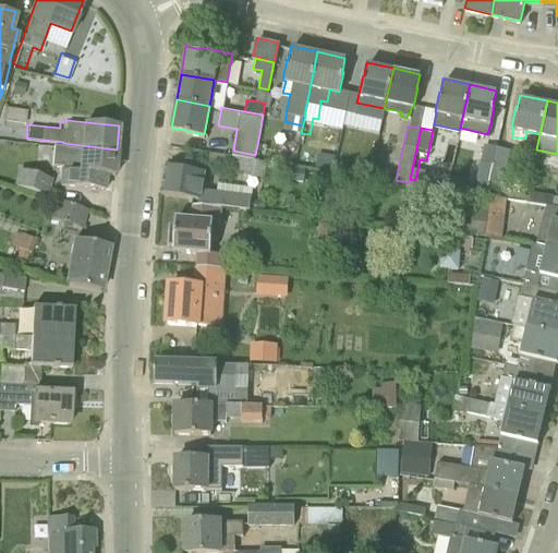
[(117,149),(63,143),(51,142),(49,161),(60,163),(58,181),(105,185),(106,172),(114,173),(117,149)]
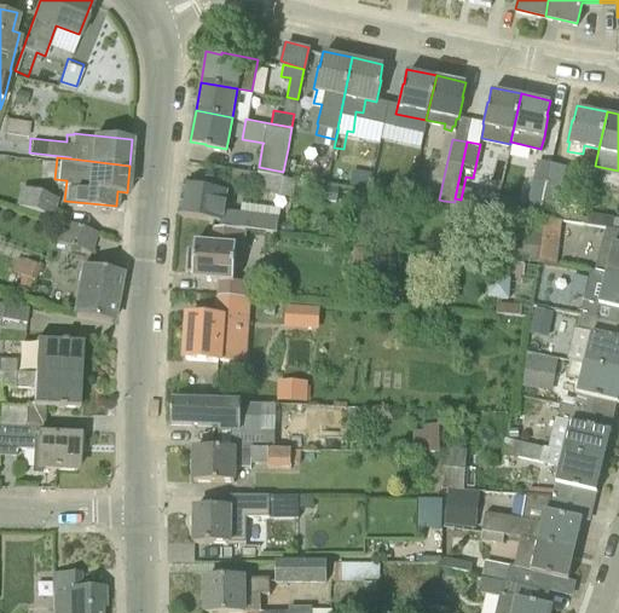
[(539,214),(551,161),(537,157),(533,177),(532,177),(530,190),(531,190),(526,210),(539,214)]
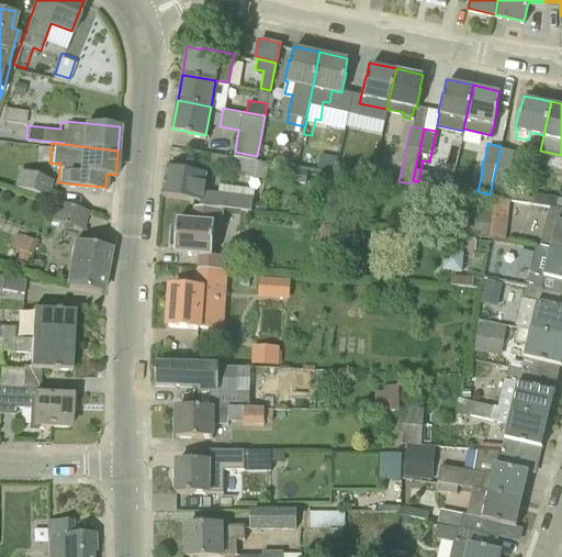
[(501,146),(490,195),(494,196),(504,197),(506,181),(503,181),(506,166),(509,167),(513,148),(501,146)]
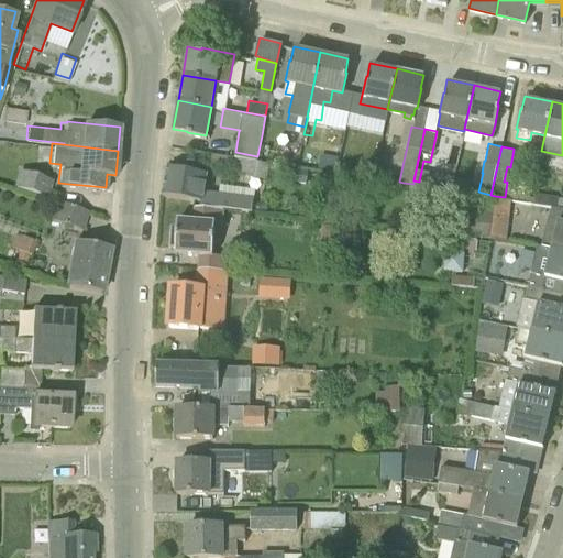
[(231,170),(234,171),(261,174),(266,175),(268,160),(211,151),(209,164),(231,167),(231,170)]
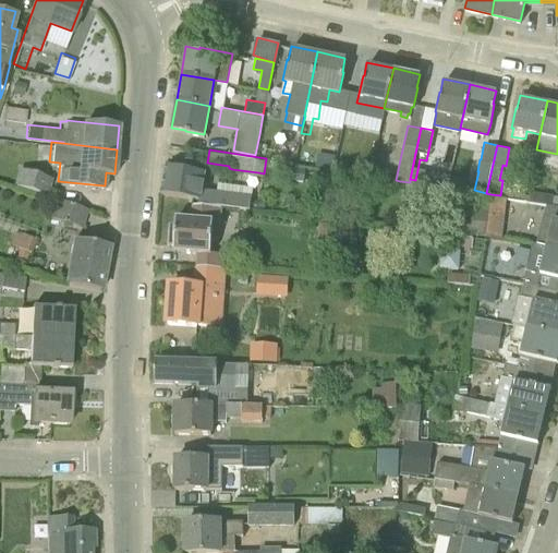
[(250,207),(251,193),(235,191),(204,187),(206,170),(165,164),(160,192),(198,197),(198,201),(214,203),(250,207)]
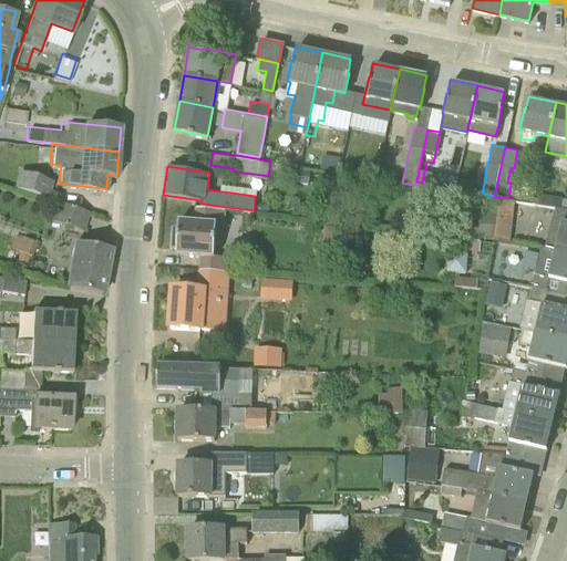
[(18,167),(12,185),(47,196),(52,178),(18,167)]
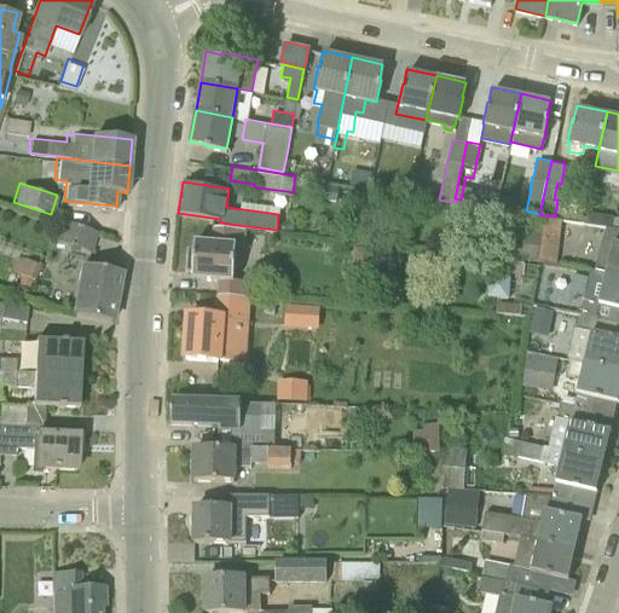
[(474,186),(469,204),(496,208),(499,192),(474,186)]
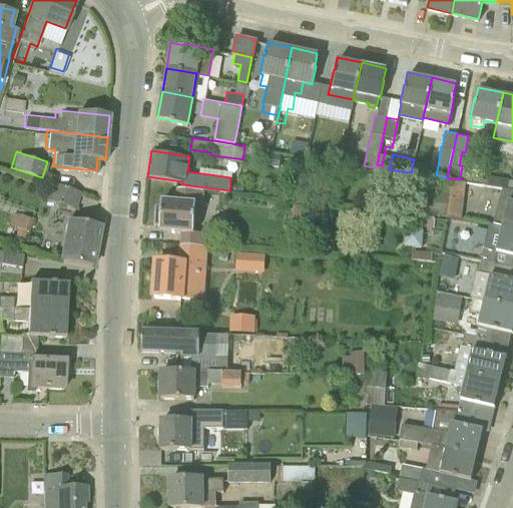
[(451,180),(446,214),(460,216),(465,180),(460,179),(451,178),(451,180)]
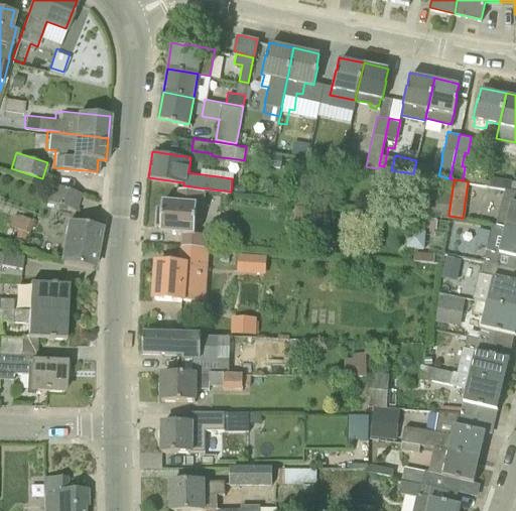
[(448,216),(454,181),(440,180),(438,189),(430,188),(427,214),(448,216)]
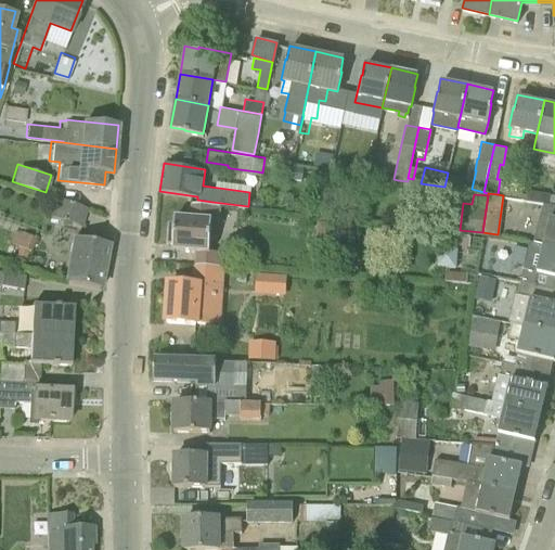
[(46,214),(80,225),(86,206),(52,195),(46,214)]
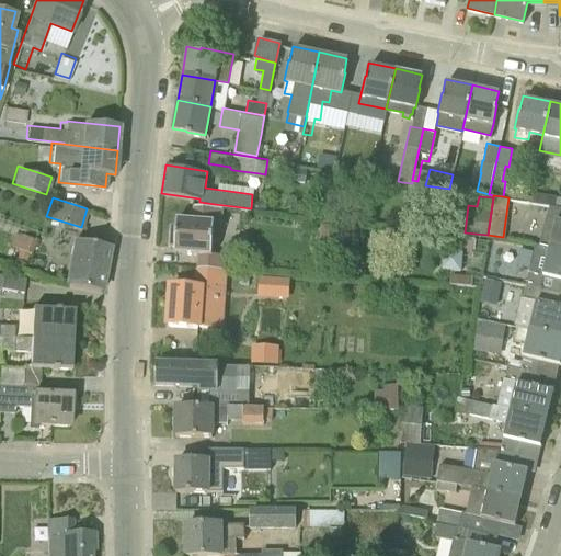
[(197,265),(220,267),(228,267),(229,253),(210,252),(215,204),(199,202),(199,203),(194,203),(193,217),(176,216),(176,223),(171,223),(170,244),(175,244),(174,250),(198,252),(197,265)]
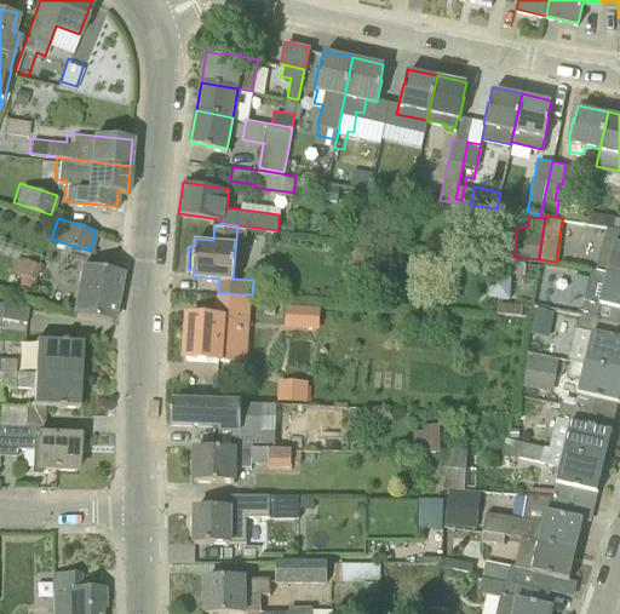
[(596,268),(619,273),(619,225),(607,224),(603,237),(602,237),(596,268)]
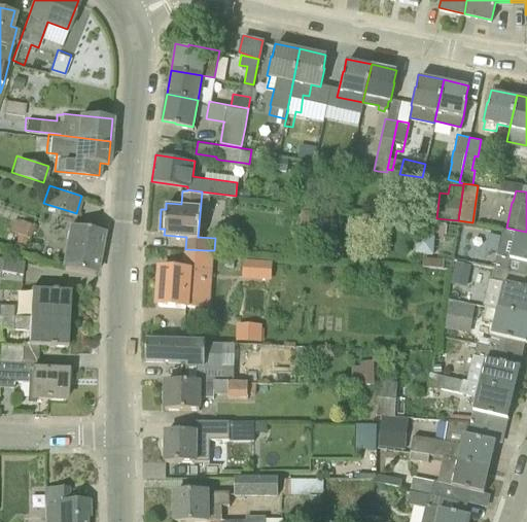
[(27,236),(30,237),(34,224),(13,217),(9,230),(18,232),(13,241),(23,245),(27,236)]
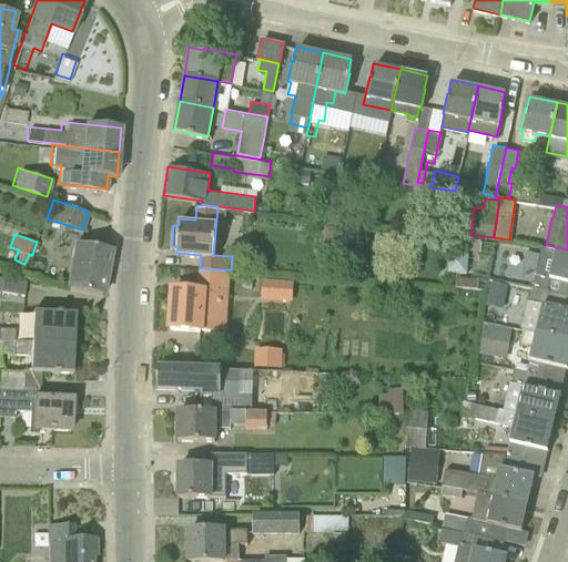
[(459,246),(482,249),(483,238),(460,235),(459,246)]
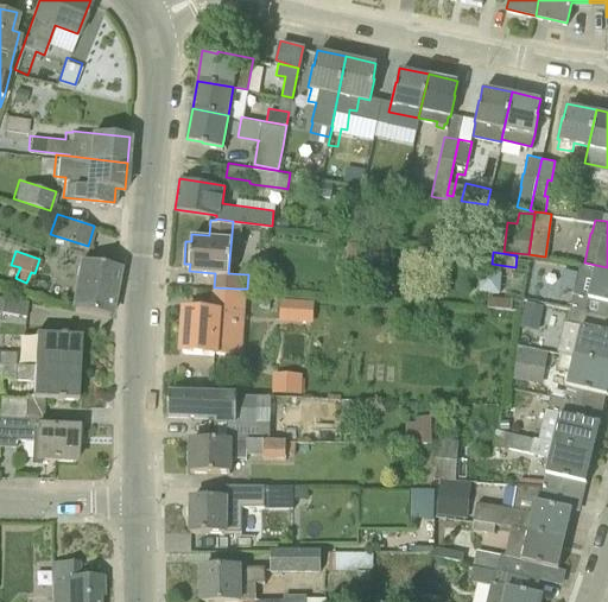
[(77,258),(69,306),(108,315),(116,265),(77,258)]
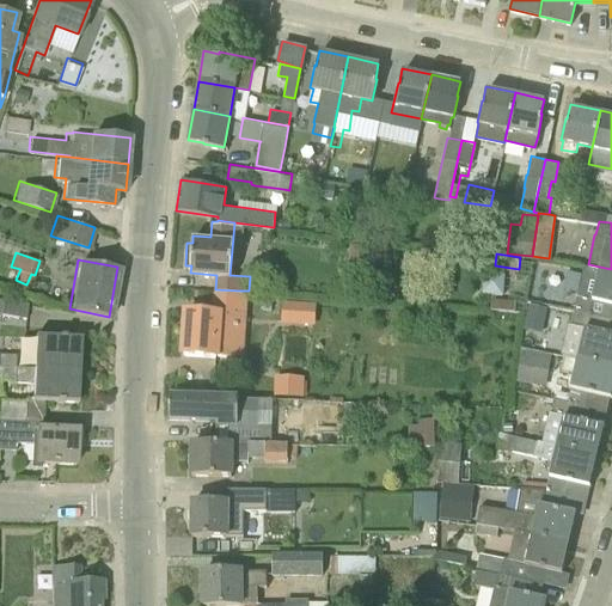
[(588,311),(609,316),(611,301),(611,269),(588,264),(571,262),(571,273),(595,277),(588,311)]
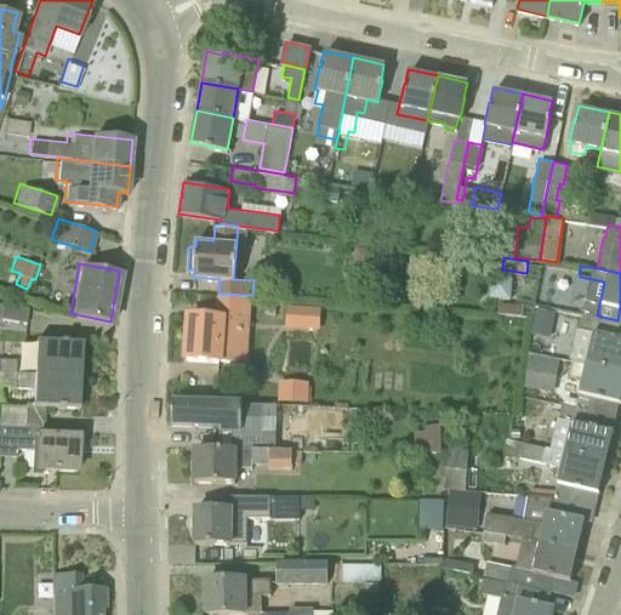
[(542,279),(537,299),(562,305),(567,284),(542,279)]
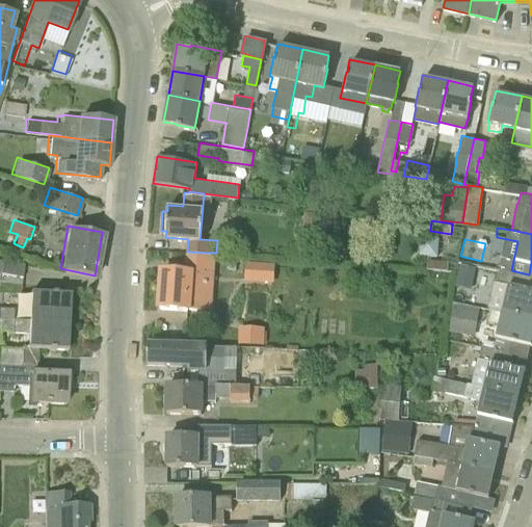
[(7,260),(20,262),(22,254),(7,252),(7,260)]
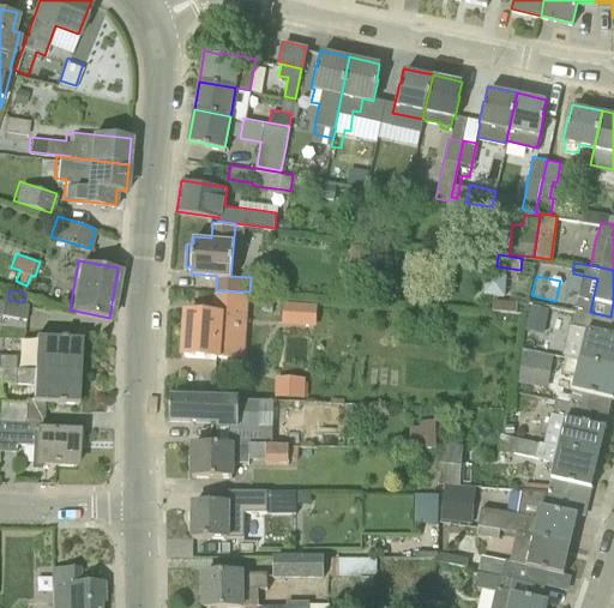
[(236,360),(236,355),(239,325),(241,292),(216,290),(215,312),(187,309),(184,353),(220,356),(220,354),(224,355),(223,359),(236,360)]
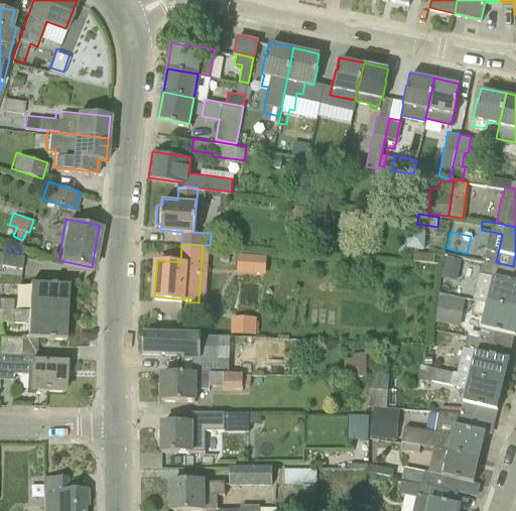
[(238,271),(268,272),(269,250),(239,249),(238,271)]
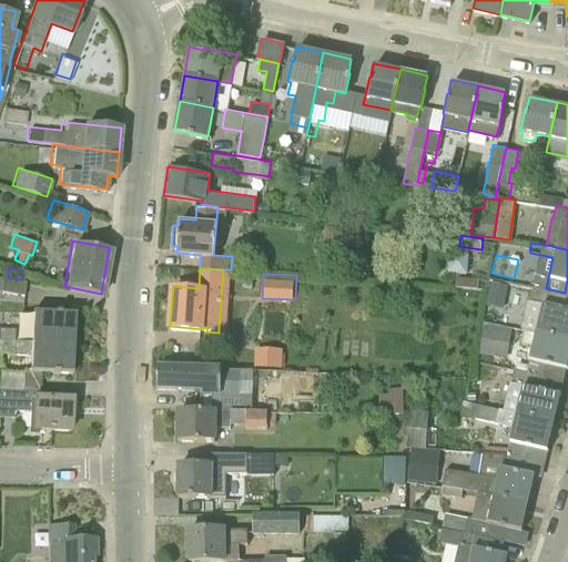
[(457,284),(479,285),(479,276),(458,274),(457,284)]
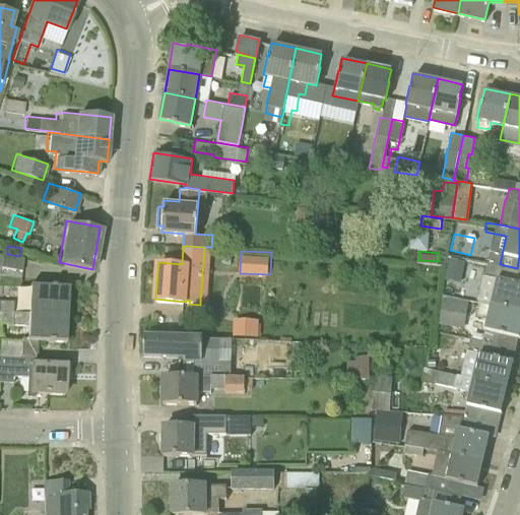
[(23,269),(24,257),(19,256),(7,254),(2,253),(1,264),(0,265),(23,269)]
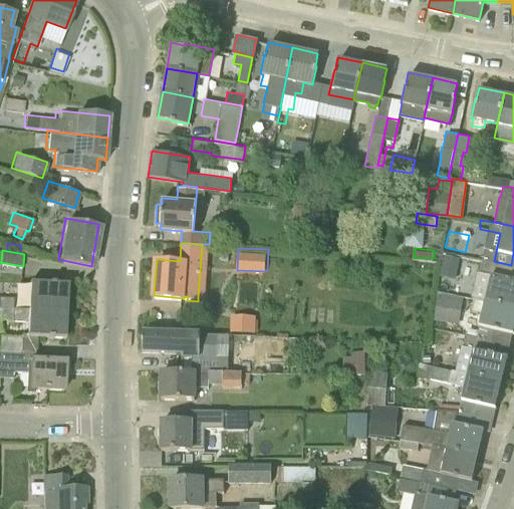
[(485,299),(513,305),(513,278),(508,277),(511,265),(494,261),(482,259),(480,266),(492,268),(491,273),(485,299)]
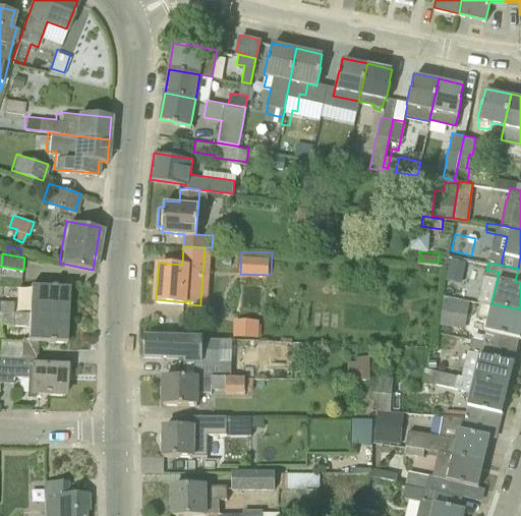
[(29,310),(65,313),(67,286),(30,284),(29,310)]
